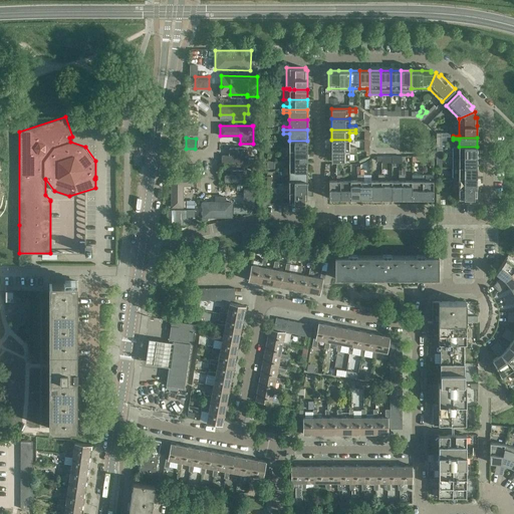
[(331,140),(331,150),(355,150),(355,147),(349,147),(349,140),(331,140)]
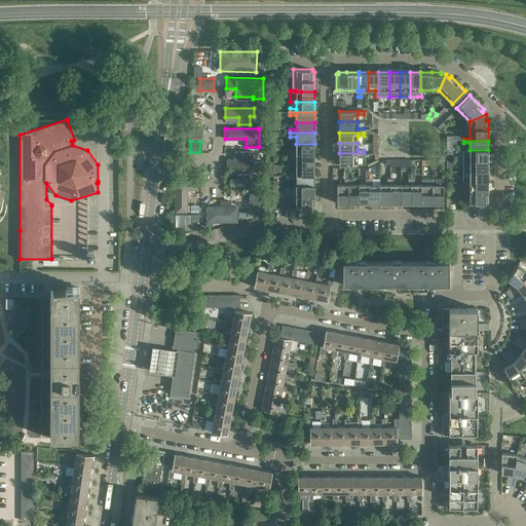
[(290,151),(290,154),(314,154),(314,144),(296,144),(296,151),(290,151)]
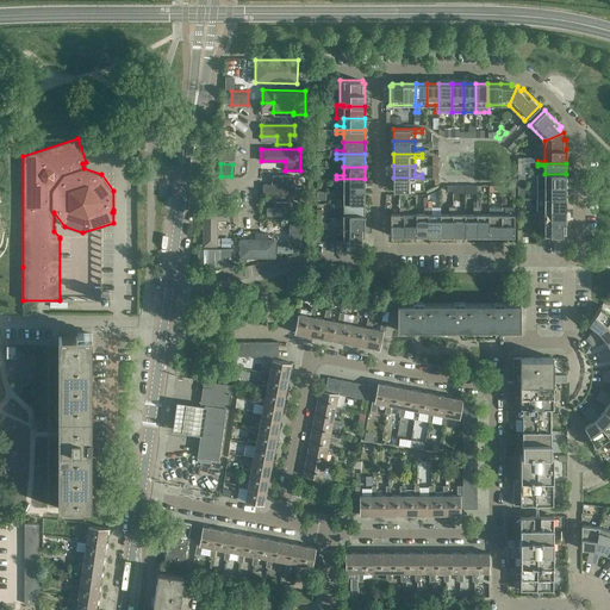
[(537,174),(537,186),(566,186),(566,174),(545,174),(537,174)]
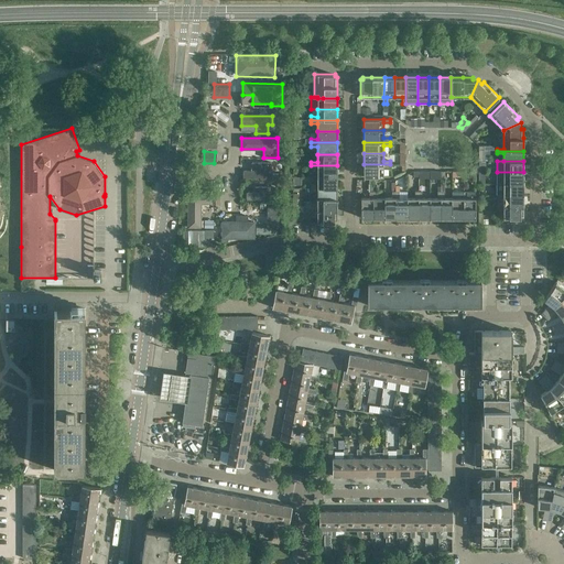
[(251,171),(243,171),(243,179),(272,180),(272,163),(251,163),(251,171)]
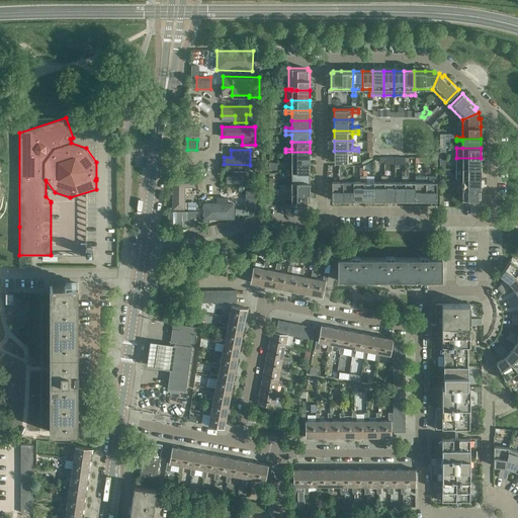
[(334,151),(334,162),(352,162),(352,154),(358,154),(358,151),(334,151)]
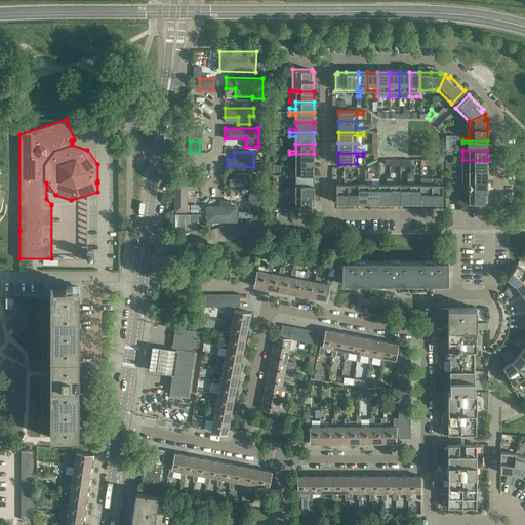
[(314,154),(289,154),(289,157),(295,157),(295,164),(314,164),(314,154)]
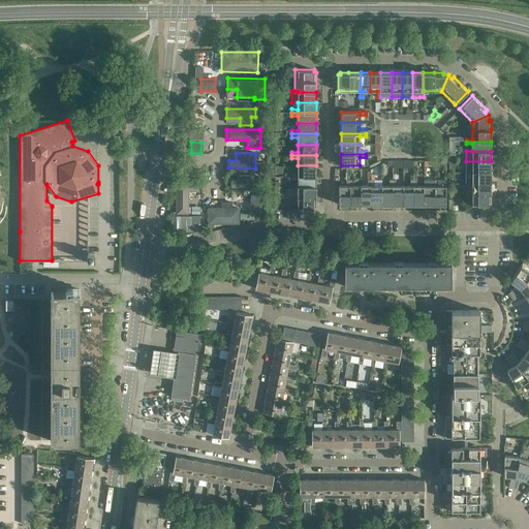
[(491,161),(466,161),(466,172),(472,173),(491,173),(491,161)]
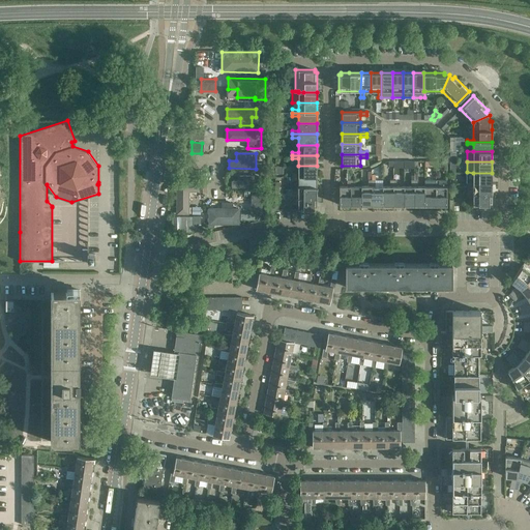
[(292,173),(292,176),(317,176),(317,166),(298,166),(298,173),(292,173)]
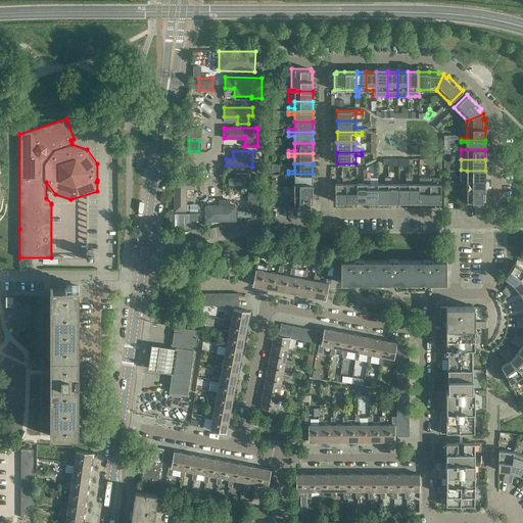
[(257,168),(257,170),(257,181),(252,181),(253,187),(264,187),(264,168),(257,168)]
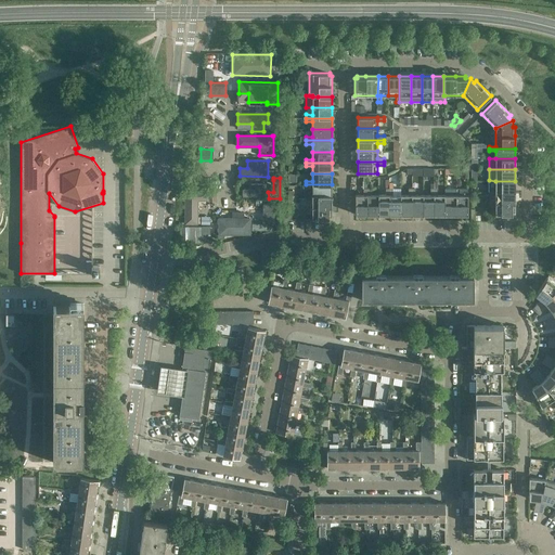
[(386,194),(378,194),(378,214),(389,214),(389,182),(389,179),(386,179),(386,194)]
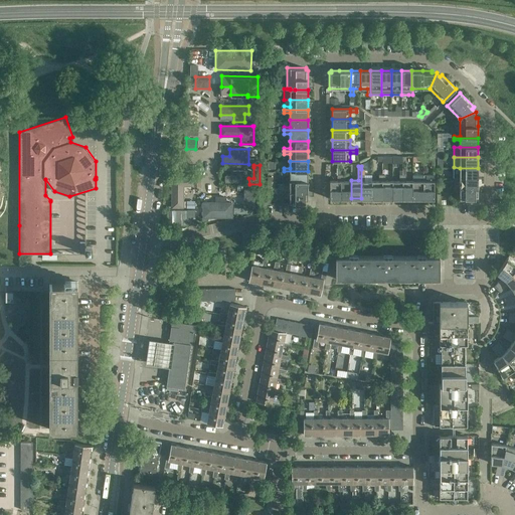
[(337,180),(330,180),(330,198),(341,198),(341,174),(341,167),(338,167),(337,180)]
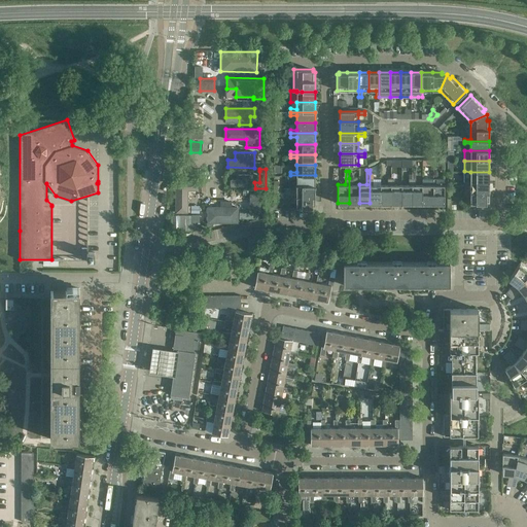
[(464,182),(470,182),(470,181),(476,181),(489,181),(489,172),(470,172),(464,171),(464,182)]
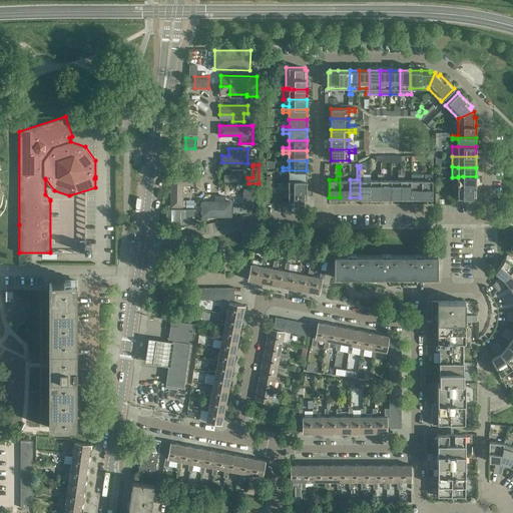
[(363,168),(360,168),(360,197),(370,198),(370,179),(363,179),(363,168)]
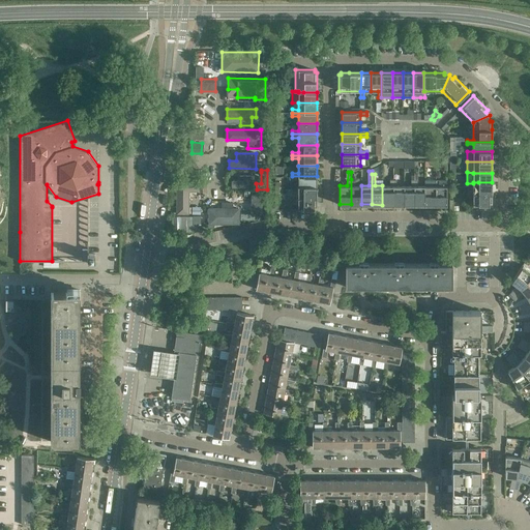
[(418,174),(414,174),(414,179),(414,205),(424,205),(424,186),(417,186),(418,174)]
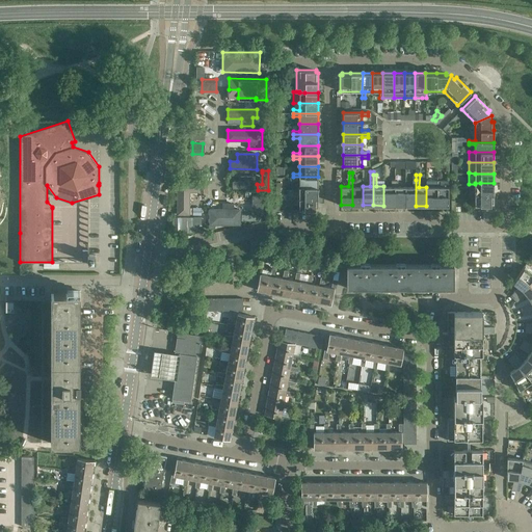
[(238,182),(233,182),(233,189),(249,189),(249,186),(256,186),(256,177),(238,177),(238,182)]
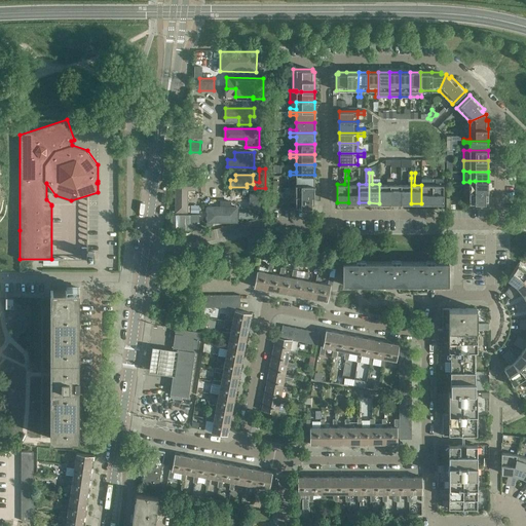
[(314,175),(290,175),(290,179),(296,179),(296,185),(314,185),(314,175)]
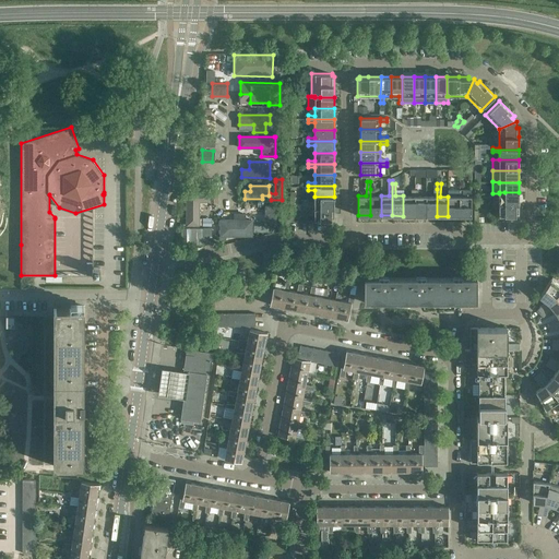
[(373,189),(370,189),(370,215),(381,215),(381,195),(373,195),(373,189)]
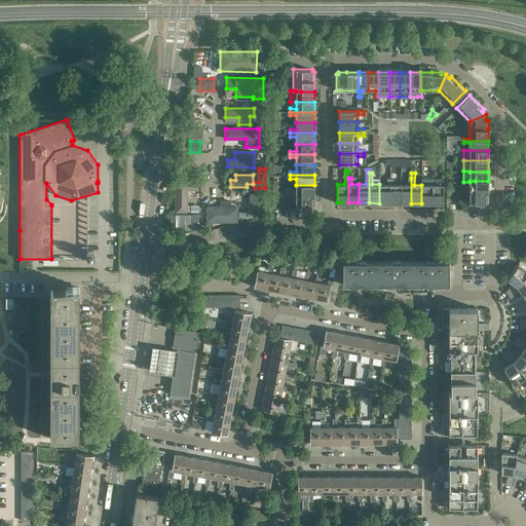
[(379,184),(379,203),(390,203),(390,178),(387,178),(387,185),(379,184)]
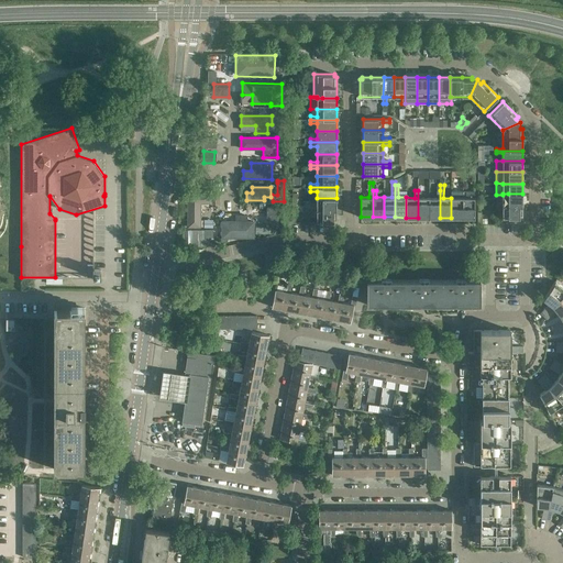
[(418,190),(418,218),(429,218),(429,198),(421,198),(421,190),(418,190)]
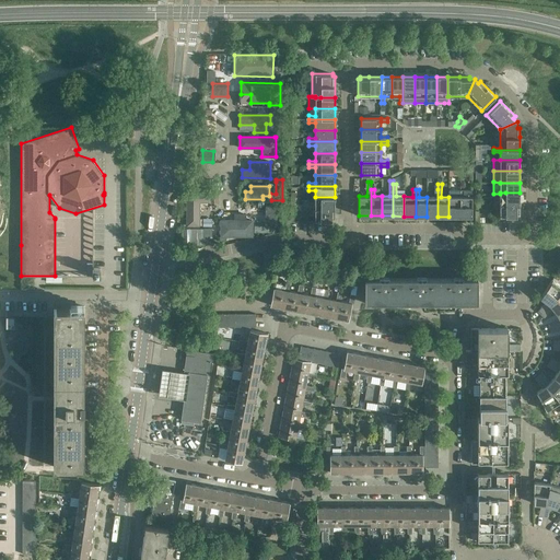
[(427,197),(427,217),(438,217),(438,189),(434,189),(434,197),(427,197)]
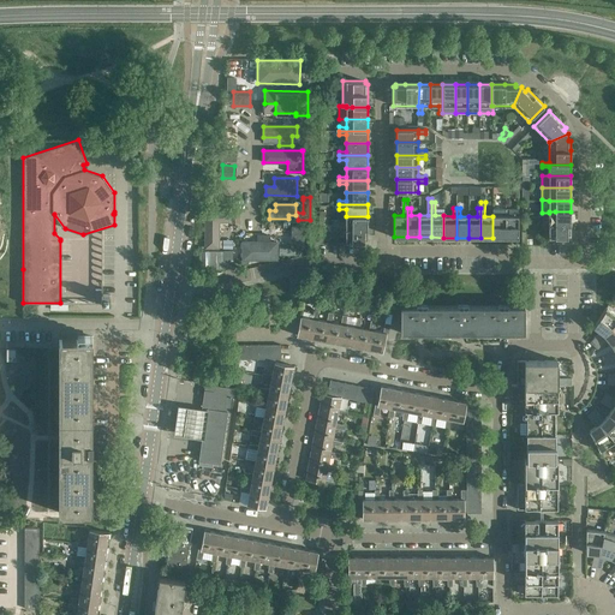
[(506,208),(493,208),(493,216),(493,238),(506,238),(506,208)]
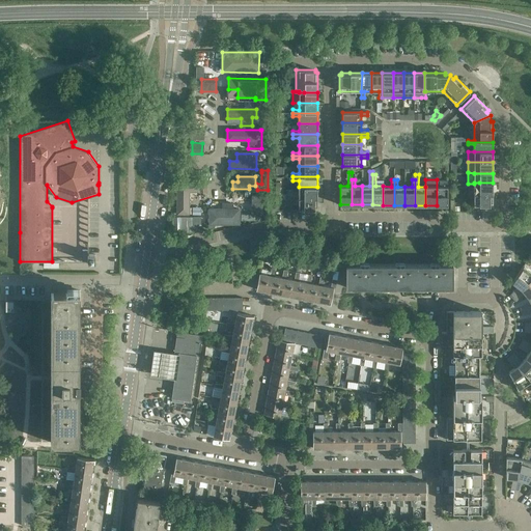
[(447,179),(437,179),(437,205),(447,205),(447,179)]
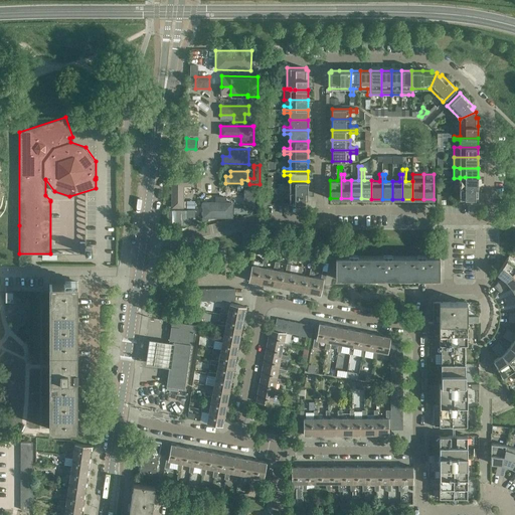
[(183,185),(191,185),(191,177),(172,177),(172,207),(183,207),(183,185)]
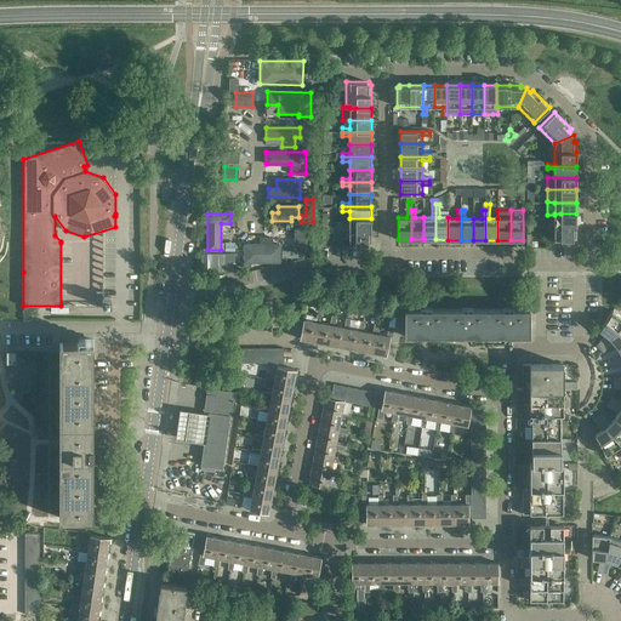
[(554,214),(554,215),(554,240),(573,240),(573,238),(576,238),(576,228),(576,214),(560,214),(554,214)]
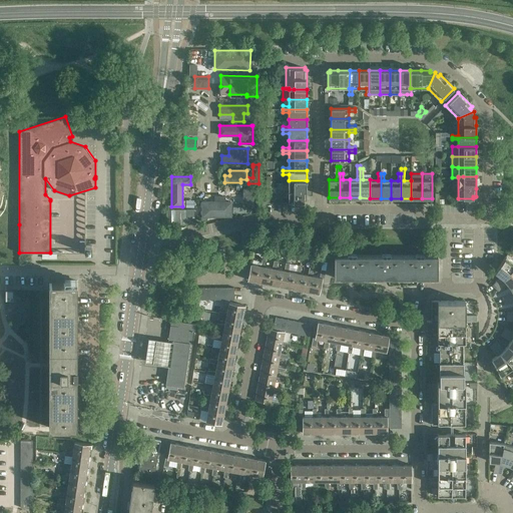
[(307,180),(289,180),(289,202),(304,202),(304,199),(307,199),(307,180)]
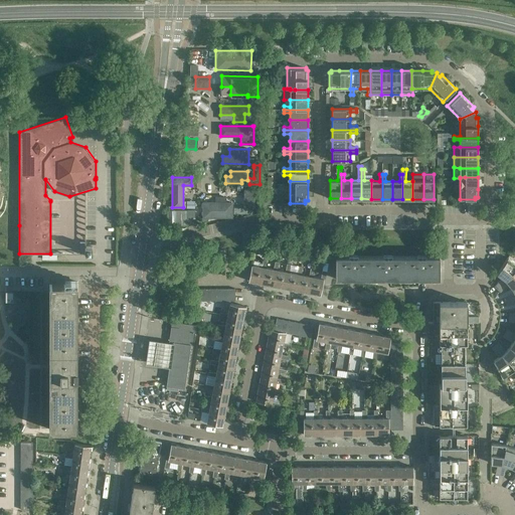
[(251,185),(250,194),(260,194),(260,185),(251,185)]
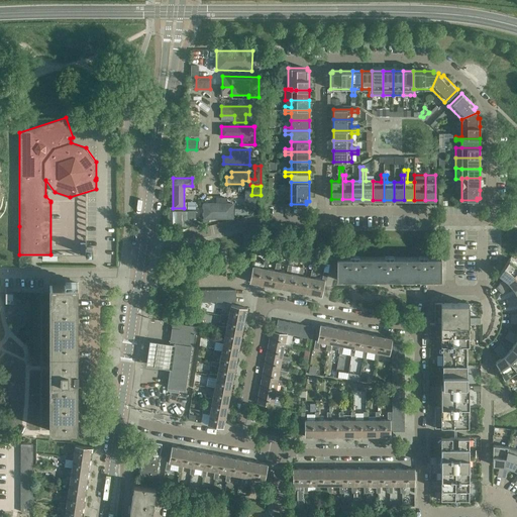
[(255,215),(255,196),(244,196),(244,208),(234,208),(234,215),(255,215)]
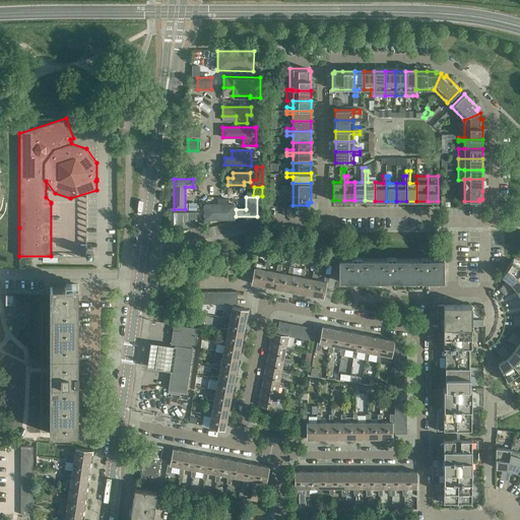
[(234,204),(205,204),(205,219),(234,219),(234,204)]
